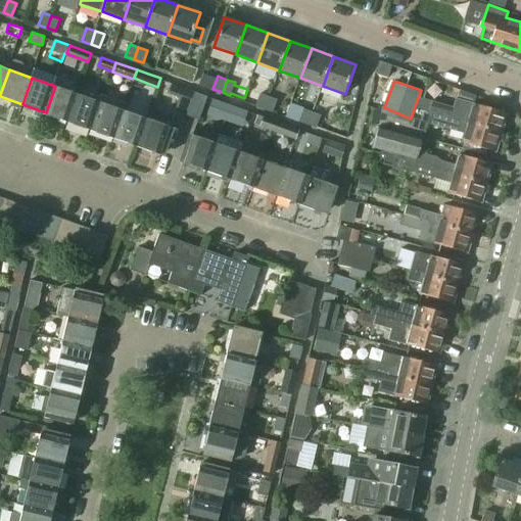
[(175,109),(188,114),(196,91),(171,82),(168,92),(180,96),(175,109)]
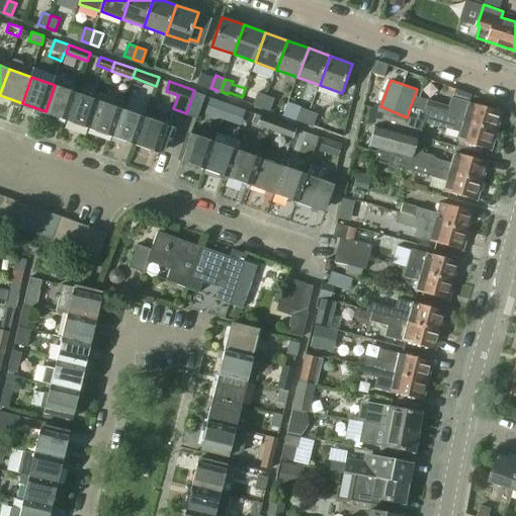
[(46,111),(68,119),(77,93),(55,85),(46,111)]
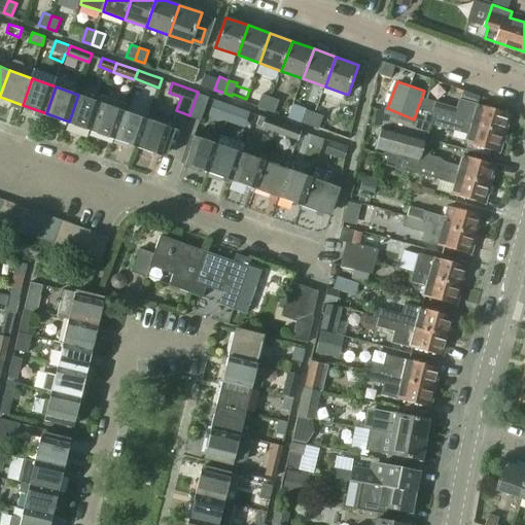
[(209,96),(198,92),(189,115),(201,119),(209,96)]
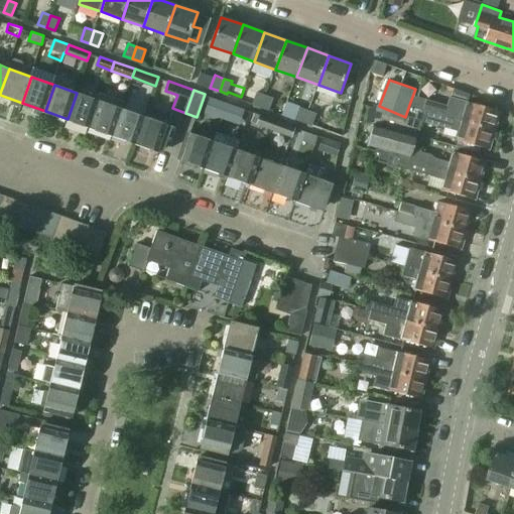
[(262,106),(266,94),(257,91),(253,103),(262,106)]
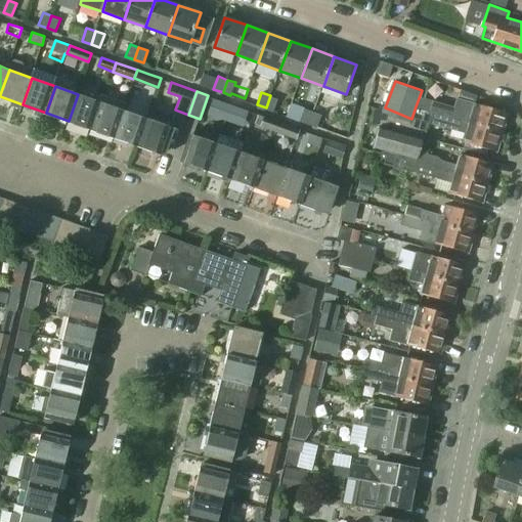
[(69,121),(92,129),(101,102),(78,94),(69,121)]
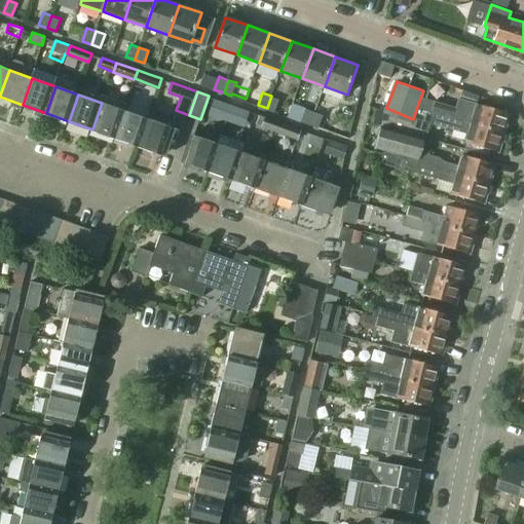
[(92,129),(116,139),(125,111),(127,104),(105,96),(102,103),(92,129)]
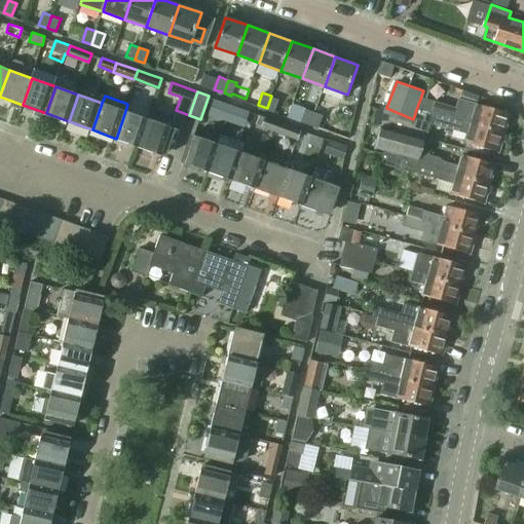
[(279,99),(271,96),(267,108),(275,111),(279,99)]
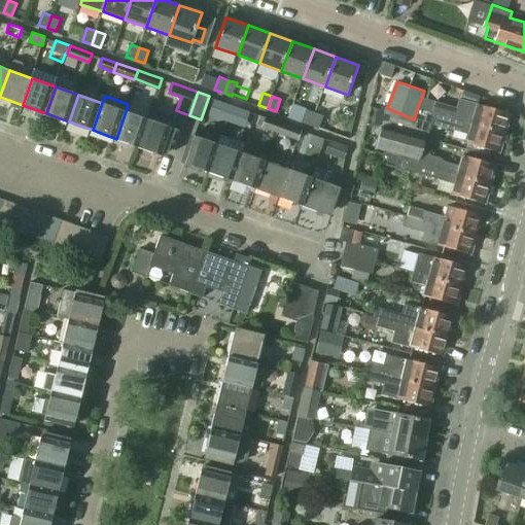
[(231,113),(234,105),(219,100),(216,108),(231,113)]
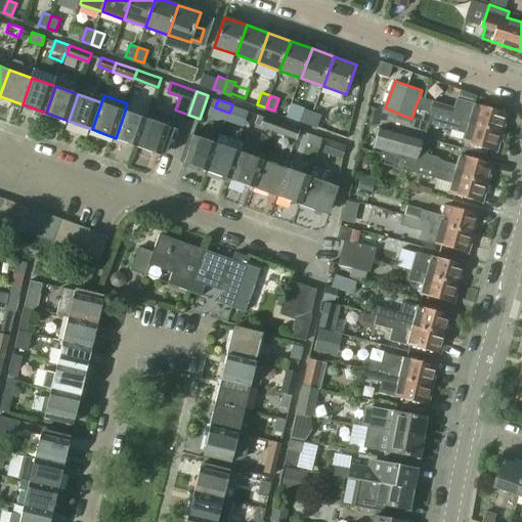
[(437,103),(435,112),(501,130),(506,113),(460,99),(458,109),(437,103)]
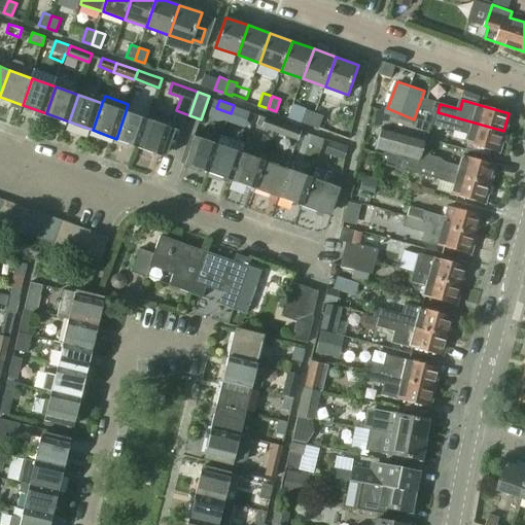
[(255,113),(234,105),(231,113),(252,121),(255,113)]
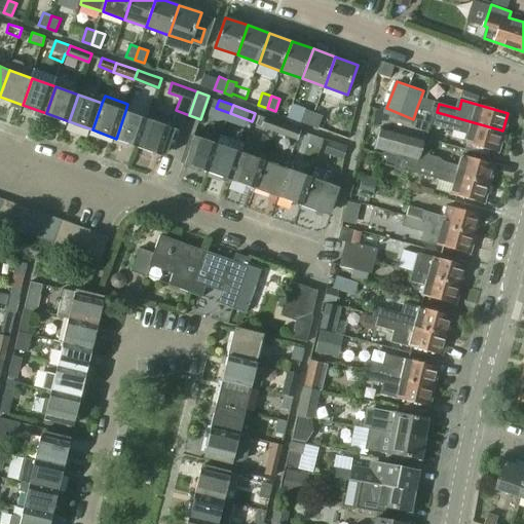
[(437,112),(417,107),(413,119),(386,108),(377,105),(373,120),(426,136),(429,121),(433,120),(469,131),(465,142),(496,150),(502,131),(437,112)]
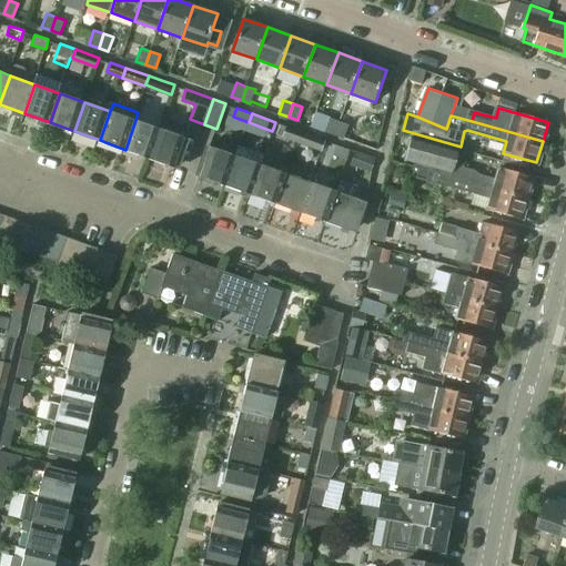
[(326,130),(336,134),(341,121),(331,118),(326,130)]
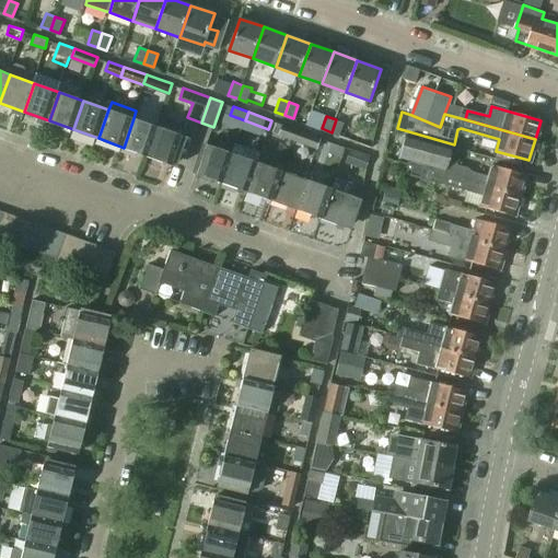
[(161,117),(158,127),(148,155),(173,165),(187,126),(161,117)]
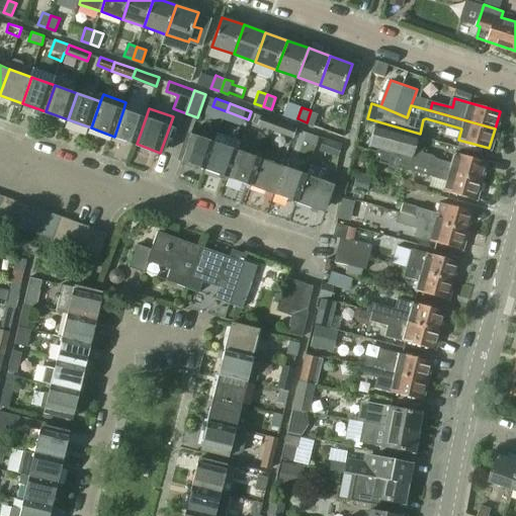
[(114,137),(137,144),(146,117),(123,109),(114,137)]
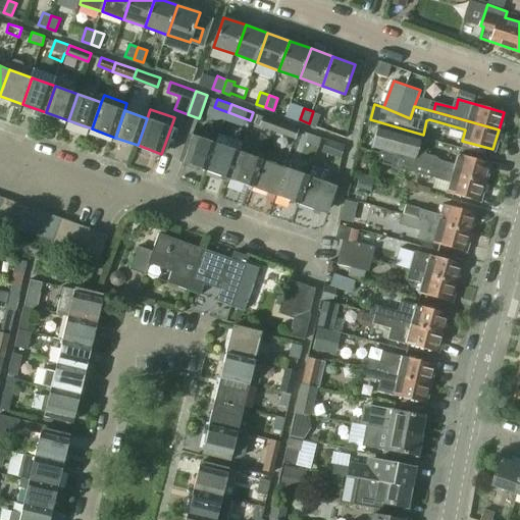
[(313,111),(309,123),(316,125),(320,114),(313,111)]
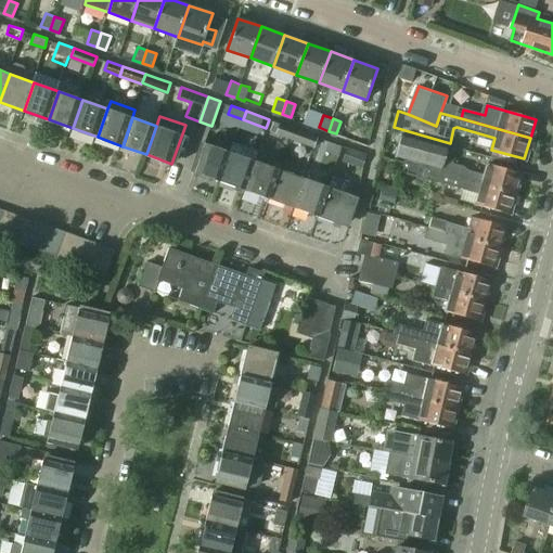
[(292,139),(295,128),(274,120),(271,130),(277,131),(275,133),(292,139)]
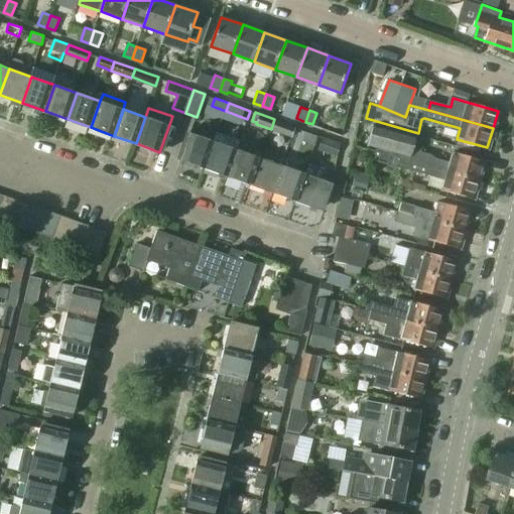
[(360,140),(390,148),(389,151),(479,177),(484,160),(454,151),(451,161),(435,157),(432,152),(414,147),(418,133),(366,118),(360,140)]
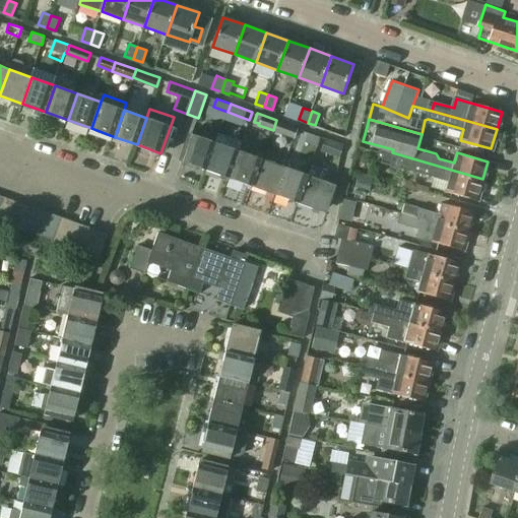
[(298,128),(276,120),(273,130),(295,138),(298,128)]
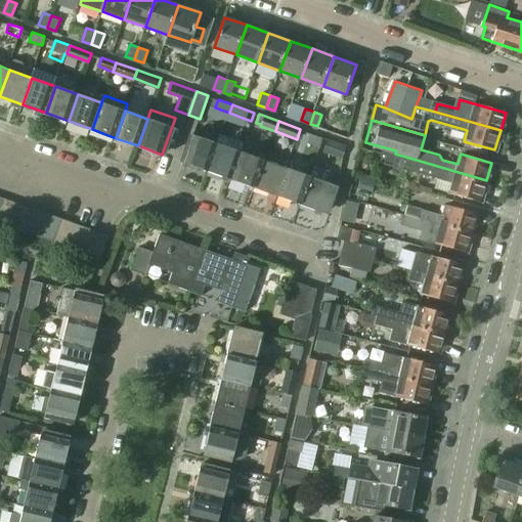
[(219,144),(209,171),(232,179),(242,153),(240,151),(244,141),(222,133),(219,144)]
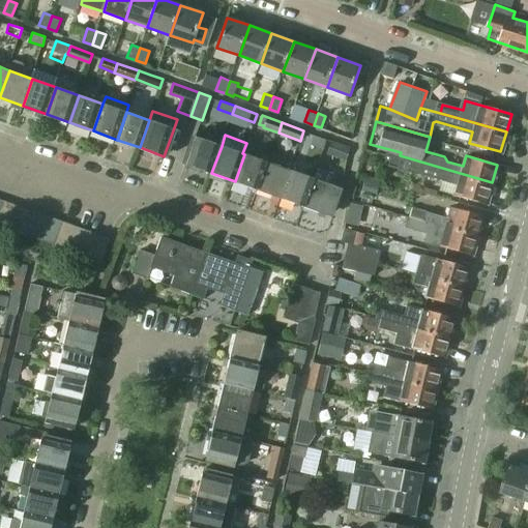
[(312,143),(324,148),(327,139),(315,135),(312,143)]
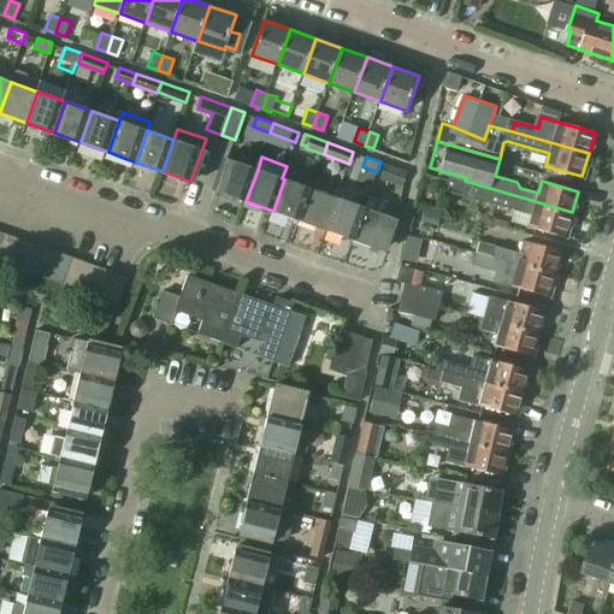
[(217,192),(246,201),(258,170),(228,159),(217,192)]
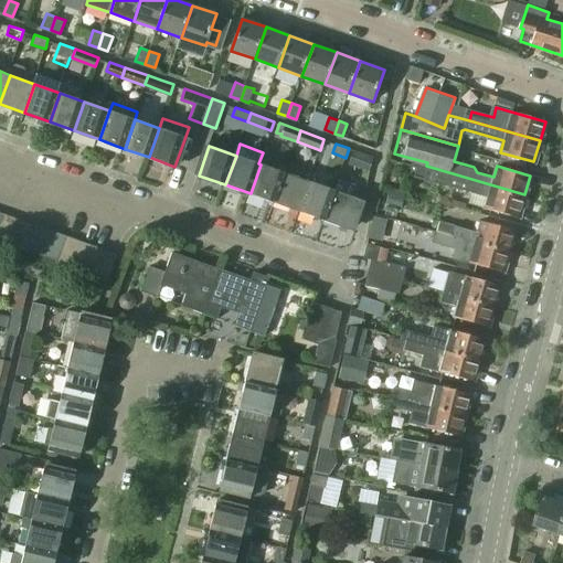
[(251,193),(275,202),(286,173),(284,172),(285,166),(278,163),(280,156),(263,150),(258,163),(261,165),(251,193)]
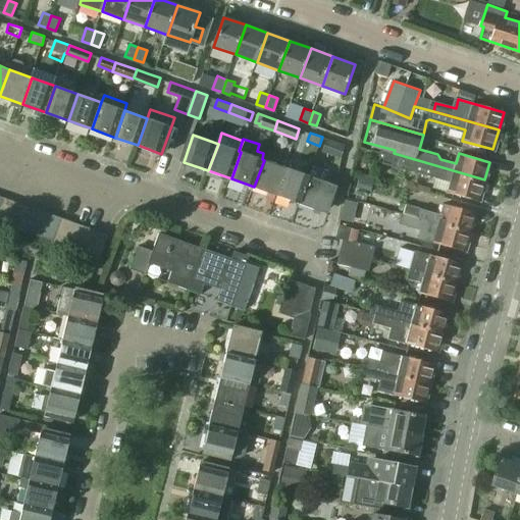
[(326,139),(323,148),(342,155),(345,145),(326,139)]
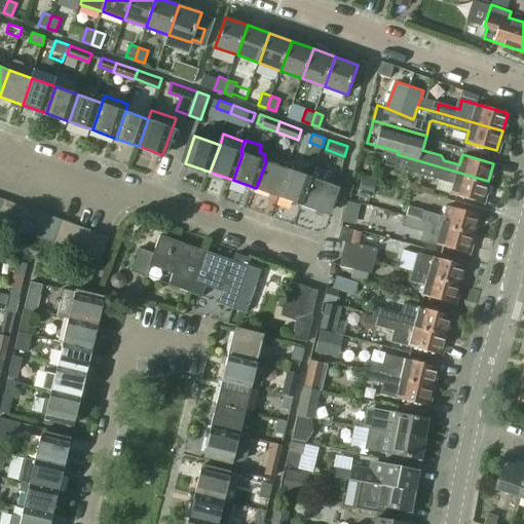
[(396,163),(406,166),(455,181),(452,192),(482,200),(488,181),(397,154),(396,155),(398,156),(396,163)]
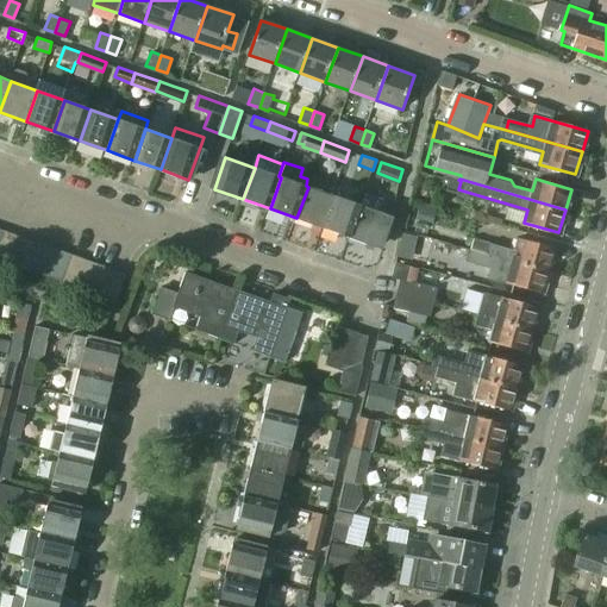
[(296,218),(324,227),(335,195),(308,187),(296,218)]
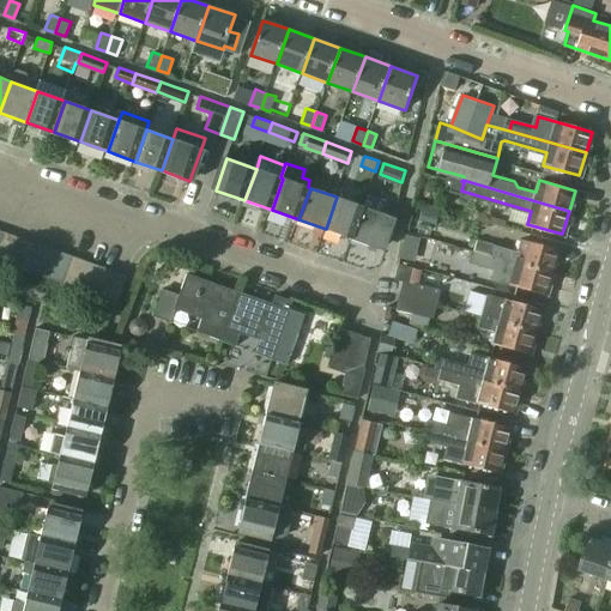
[(326,229),(354,239),(364,206),(337,197),(326,229)]
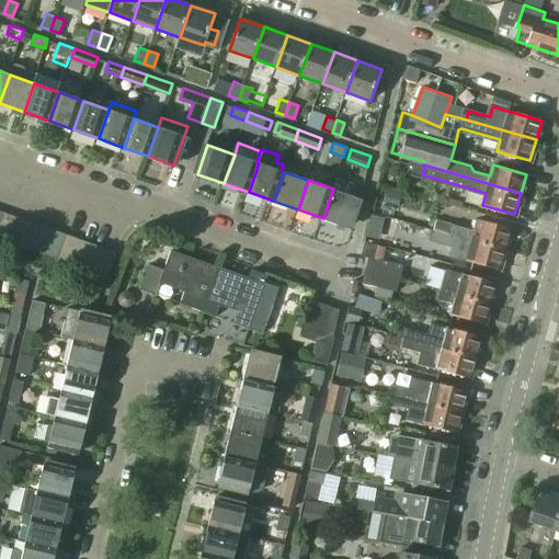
[(358,198),(333,189),(323,218),(349,227),(358,198)]
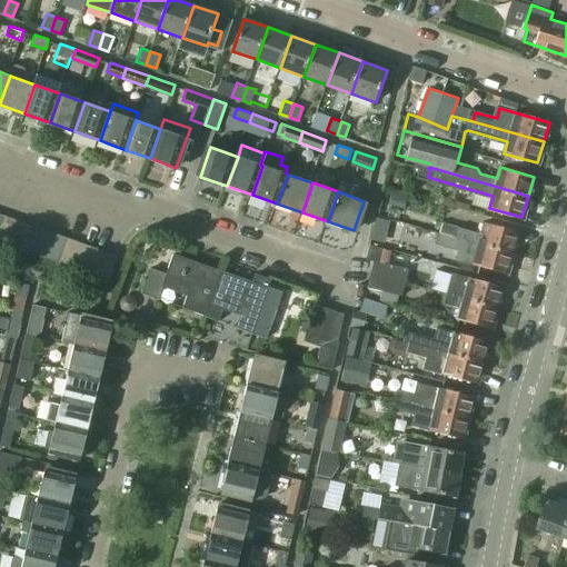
[(440,230),(511,251),(518,230),(486,221),(483,234),(444,222),(440,230)]
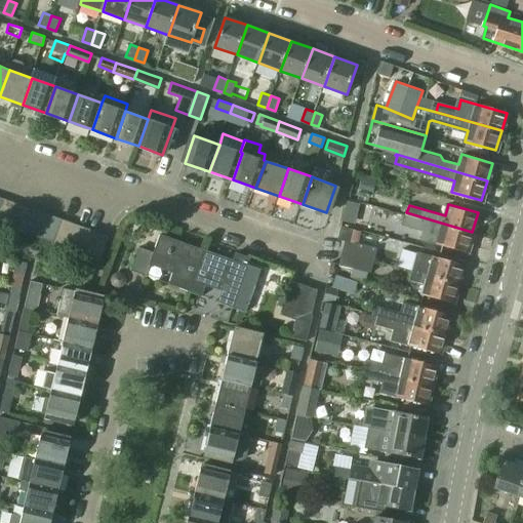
[(22,230),(33,234),(41,210),(30,206),(22,230)]
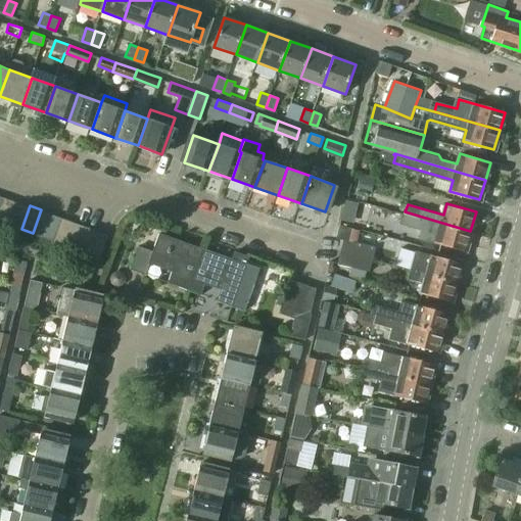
[(33,233),(44,237),(52,212),(41,209),(33,233)]
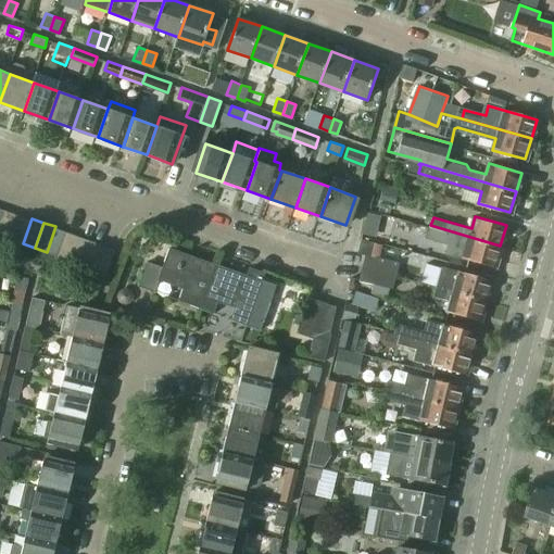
[(428,235),(449,241),(445,251),(494,266),(500,246),(430,225),(428,235)]
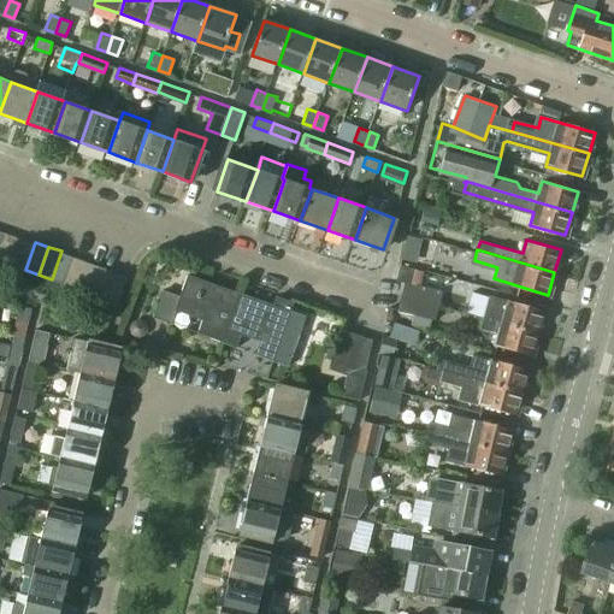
[(52,279),(65,283),(75,255),(62,251),(52,279)]
